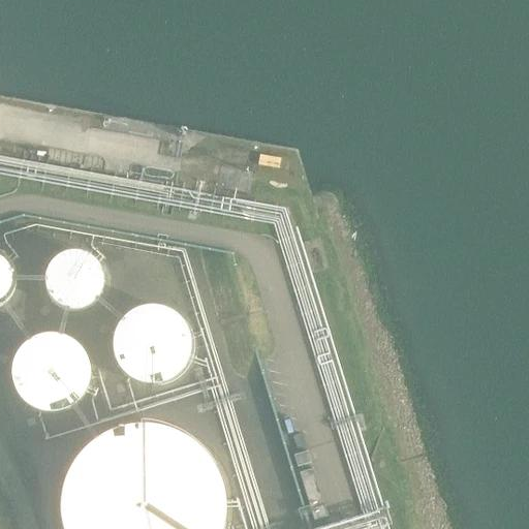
[(98,288),(97,283),(96,277),(94,273),(90,268),(86,265),(81,262),(75,261),(70,261),(64,262),(60,265),(55,269),(52,273),(50,278),(49,283),(49,289),(50,294),(52,300),(56,304),(60,307),(65,309),(70,310),(76,310),(82,309),(87,307),(91,303),(94,299),(96,293),(98,288)]
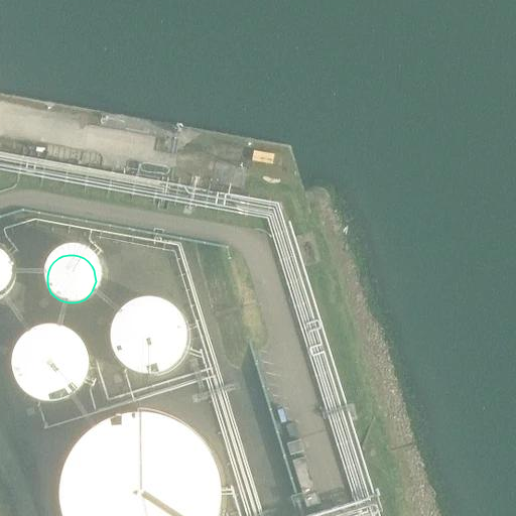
[(185,341),(186,334),(185,327),(183,319),(180,312),(175,307),(169,302),(163,299),(156,297),(149,296),(142,296),(135,298),(129,301),(123,305),(118,311),(114,317),(112,325),(110,332),(111,339),(112,346),(115,352),(119,358),(124,363),(130,368),(137,370),(144,372),(151,372),(158,371),(165,368),(171,365),(176,360),(180,354),(184,348),(185,341)]
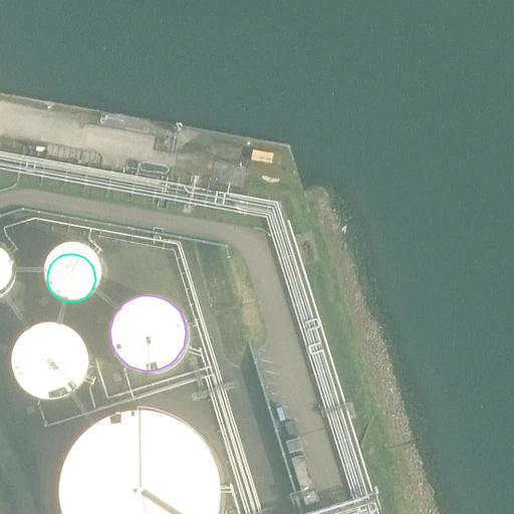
[(89,366),(89,359),(88,352),(86,345),(83,338),(78,333),(72,328),(66,324),(59,322),(52,321),(44,322),(37,324),(30,327),(25,331),(20,337),(16,343),(13,350),(12,357),(12,364),(14,372),(16,378),(21,384),(26,391),(32,395),(39,398),(46,399),(53,399),(60,398),(67,396),(74,392),(79,387),(84,380),(87,374),(89,366)]
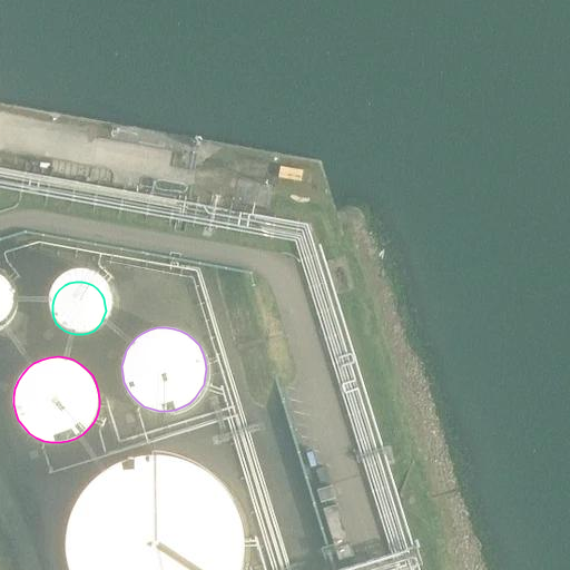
[(245,547),(245,536),(244,523),(241,512),(236,501),(231,491),(224,482),(215,473),(205,467),(195,461),(184,457),(173,453),(160,452),(149,452),(137,454),(126,458),(115,463),(105,469),(96,477),(88,485),(81,494),(76,505),(72,517),(69,528),(69,540),(69,551),(71,563),(74,569),(239,569),(244,559),(245,547)]
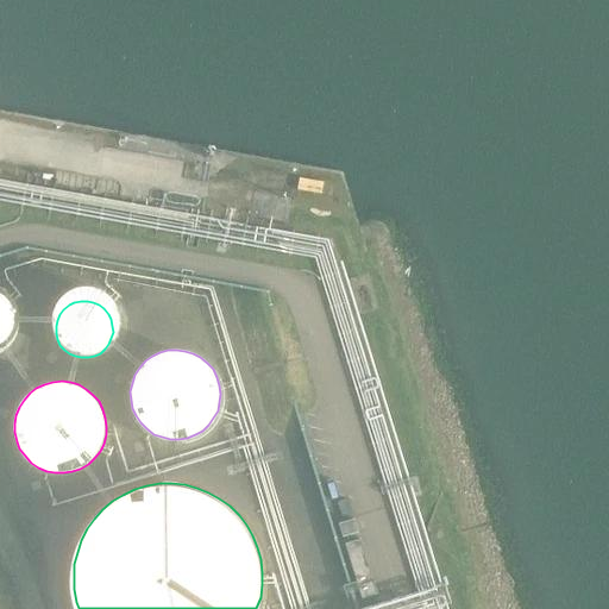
[(343,538),(358,534),(355,521),(338,526),(343,538)]
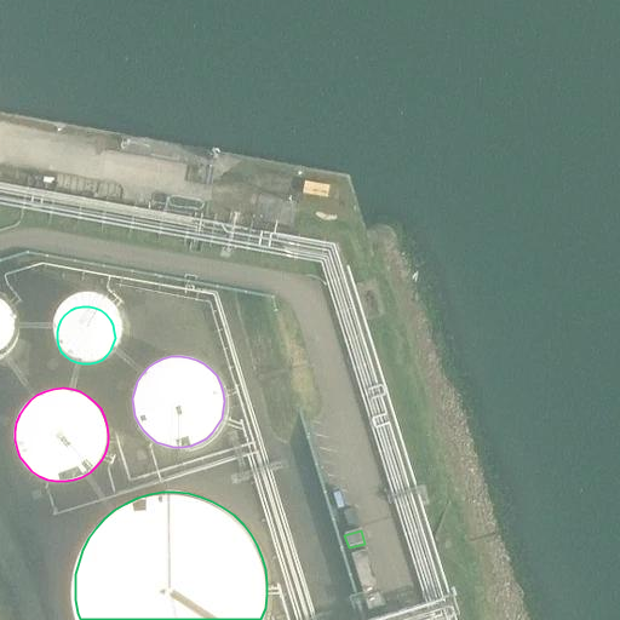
[(384,606),(367,551),(351,555),(367,610),(384,606)]
